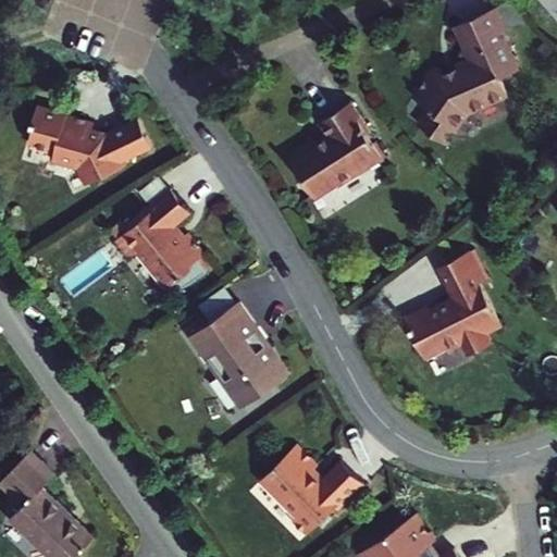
[(497,10),(492,12),(502,35),(507,33),(497,10)]
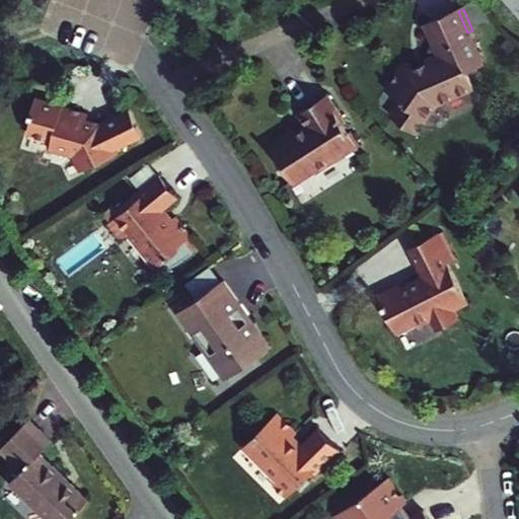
[(427,25),(442,60),(428,66),(415,72),(412,66),(404,69),(387,95),(399,104),(403,105),(393,122),(416,136),(436,105),(474,88),(470,78),(475,76),(479,68),(482,67),(467,32),(458,11),(427,25)]
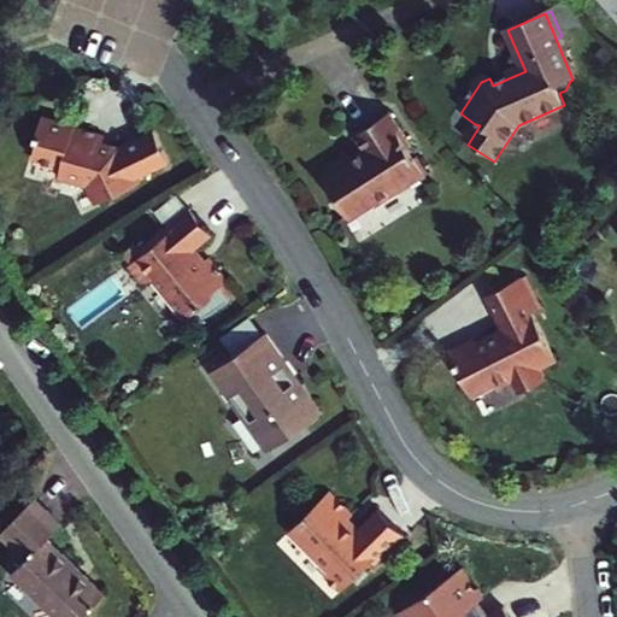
[(507,30),(504,31),(521,69),(507,74),(509,78),(526,71),(507,30)]
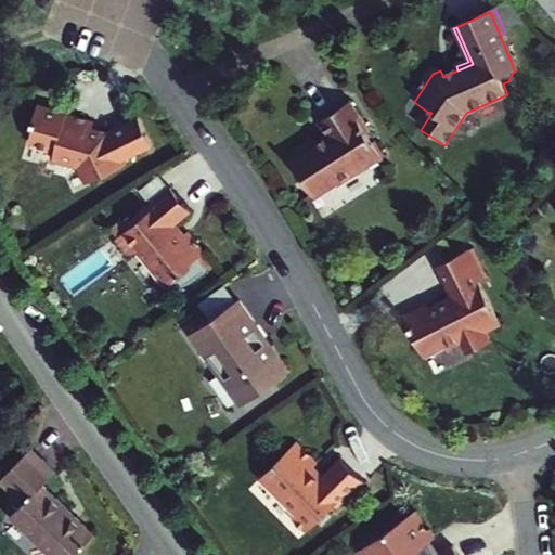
[(79,166),(88,182),(127,166),(125,163),(153,150),(139,119),(106,133),(106,140),(93,136),(95,131),(97,126),(72,118),(73,115),(40,105),(35,125),(37,126),(31,142),(61,151),(57,158),(79,166)]
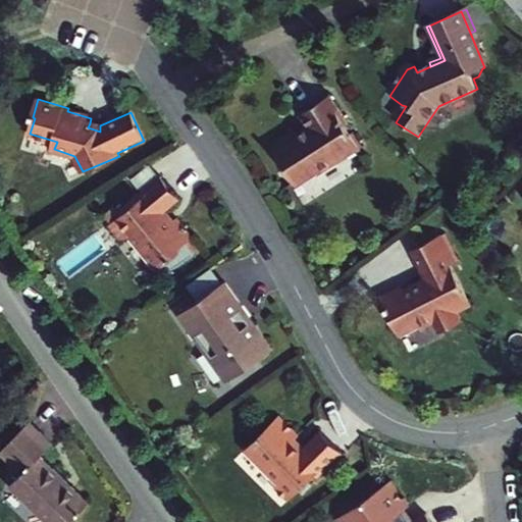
[(294,189),(314,175),(316,178),(335,165),(334,163),(343,157),(347,163),(360,155),(343,128),(346,126),(327,99),(297,118),(305,131),(293,139),(291,136),(272,148),(274,150),(270,153),(294,189)]
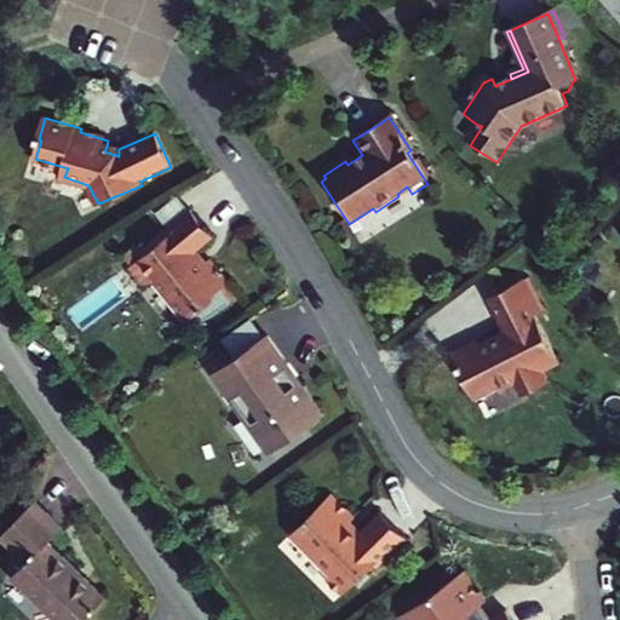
[(477,125),(465,143),(470,145),(482,126),(477,125)]
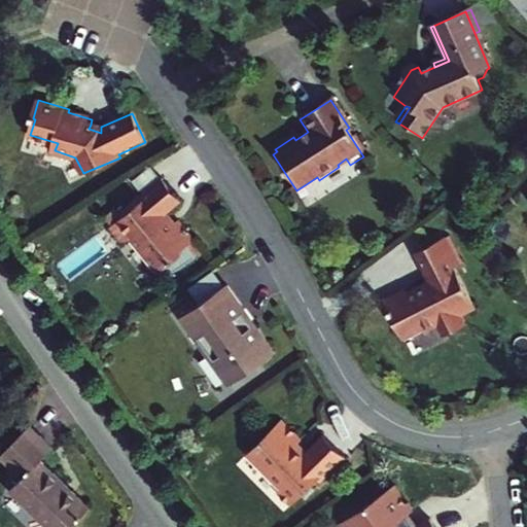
[(75,157),(55,150),(54,155),(72,161),(78,175),(83,173),(75,157)]
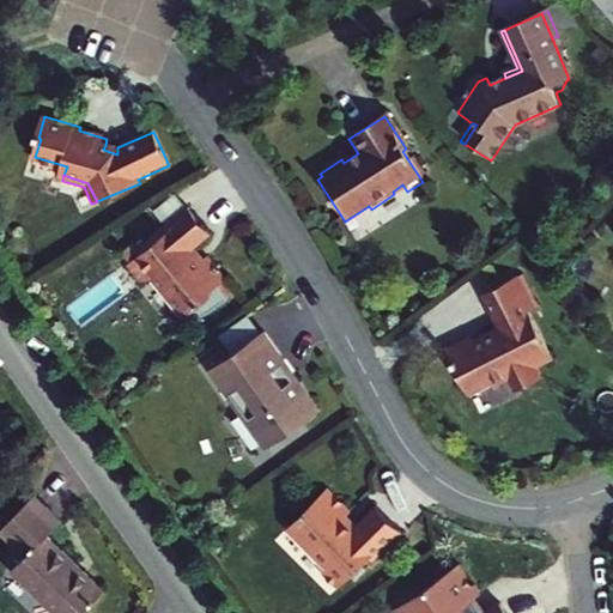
[(210,242),(190,214),(138,250),(141,256),(126,267),(139,286),(146,281),(176,325),(208,302),(207,298),(223,287),(206,263),(199,269),(189,256),(210,242)]
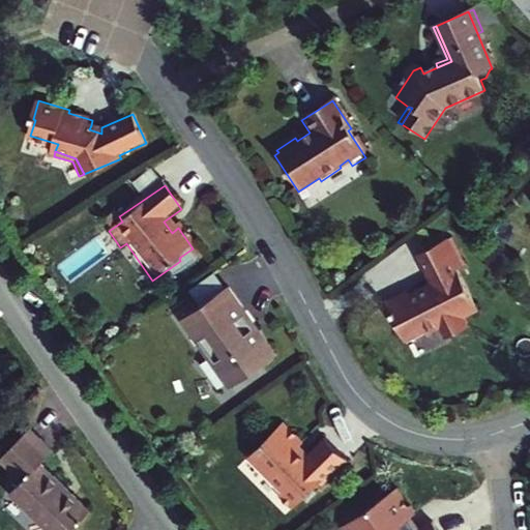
[(425,339),(438,331),(441,330),(446,340),(468,329),(463,320),(477,314),(457,272),(462,269),(447,241),(415,258),(430,287),(428,288),(427,287),(415,293),(416,296),(410,300),(408,296),(406,293),(385,304),(405,344),(424,334),(425,339)]
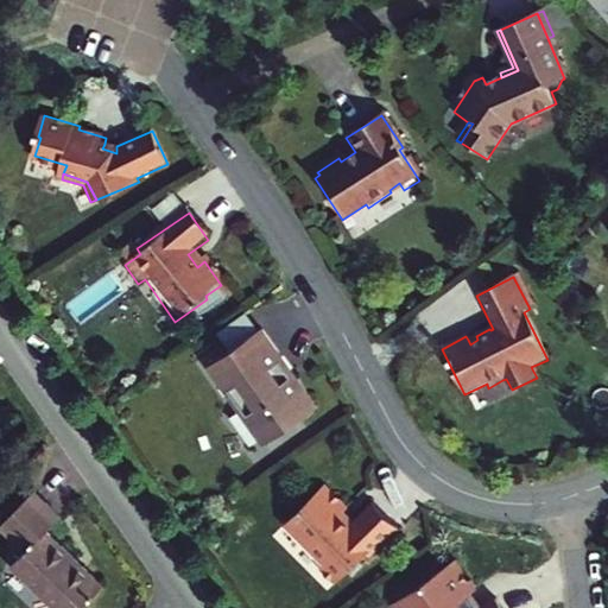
[(278,365),(283,361),(263,333),(234,353),(230,349),(216,360),(219,363),(209,371),(264,449),(317,411),(295,378),(290,381),(278,365)]
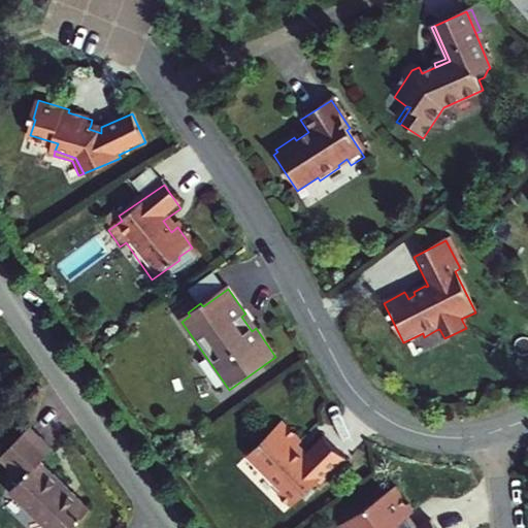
[(256,328),(245,314),(241,317),(252,331),(256,328)]
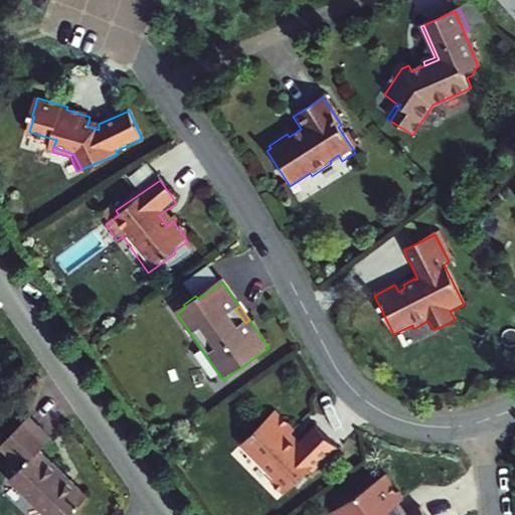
[(431,332),(434,330),(428,321),(425,322),(431,332)]
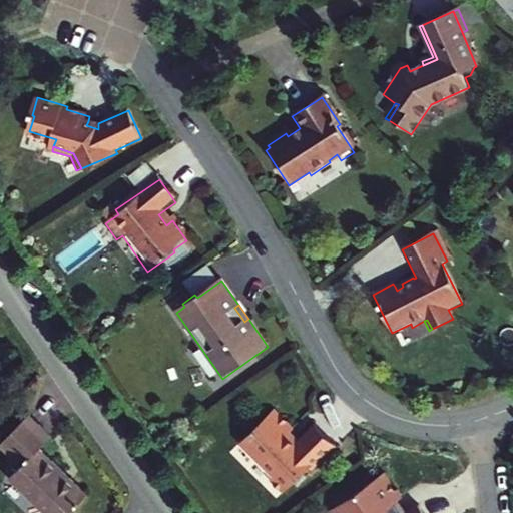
[(287,438),(291,434),(294,431),(274,412),(248,436),(270,456),(267,460),(279,472),(275,475),(289,489),(309,469),(312,472),(336,447),(314,425),(298,441),(295,445),(287,438)]
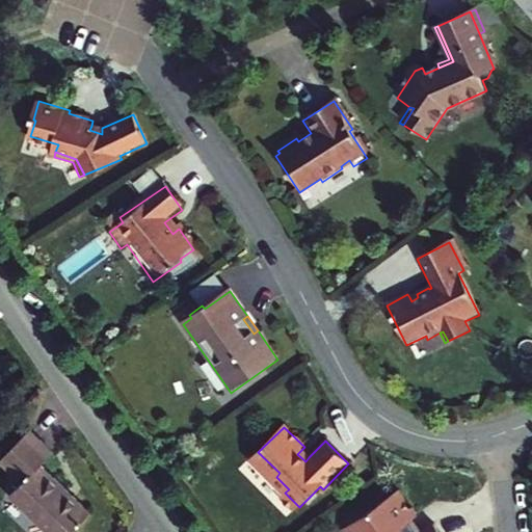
[(48,531),(72,531),(90,513),(41,464),(53,452),(30,429),(1,459),(23,482),(10,495),(48,531)]
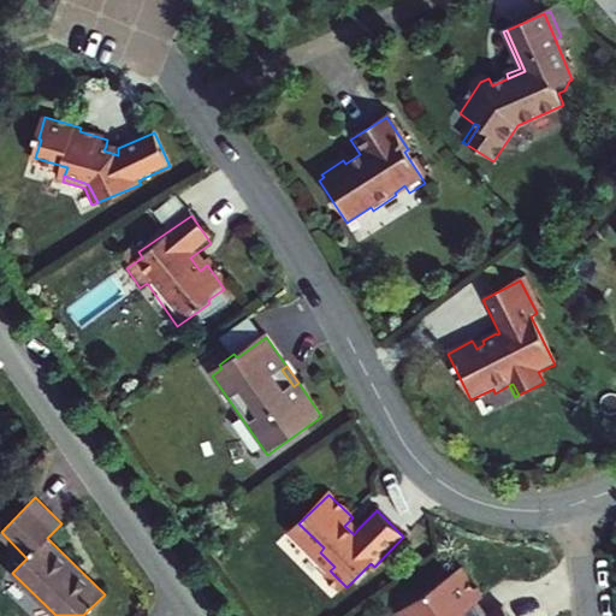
[(357,529),(349,521),(344,526),(354,534),(357,529)]
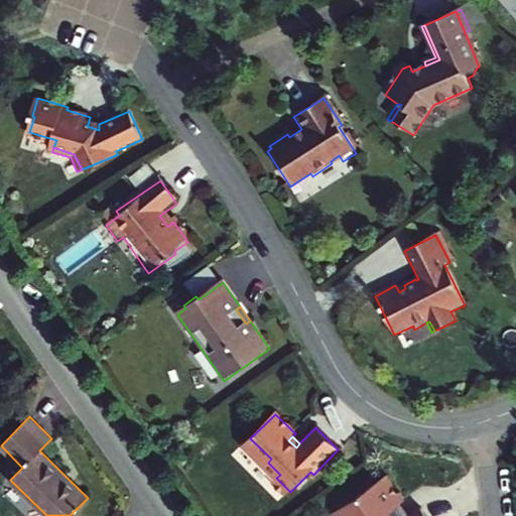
[(271,459),(250,438),(247,442),(268,463),(271,459)]
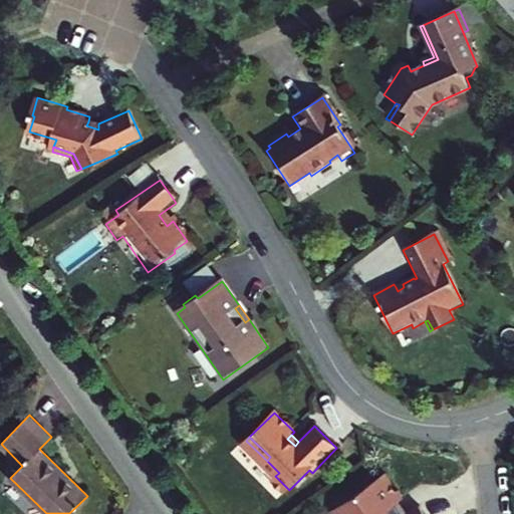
[(433,513),(427,505),(414,513),(413,513),(409,513),(401,502),(405,500),(407,497),(390,473),(337,509),(341,513),(433,513)]
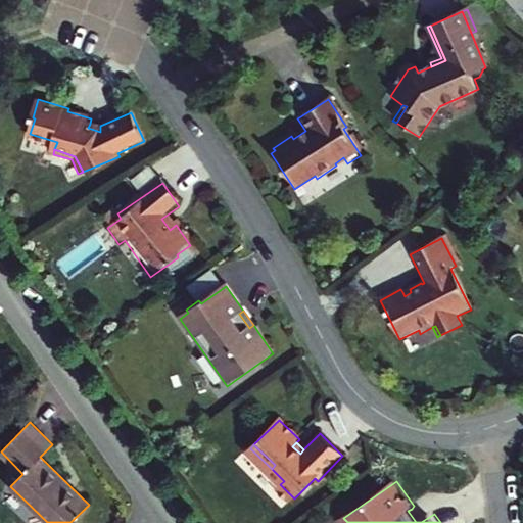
[(420,522),(421,522),(412,509),(408,511),(416,522),(420,522)]
